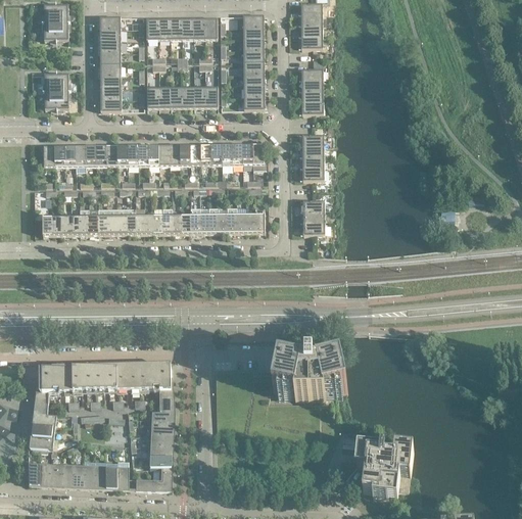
[(55,22),(55,2),(51,2),(51,5),(43,5),(44,22),(55,22)]
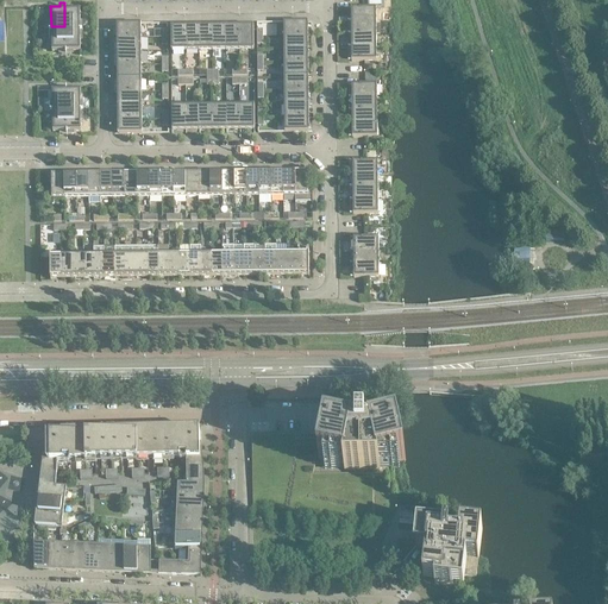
[(79,26),(79,6),(69,6),(69,2),(64,2),(64,26),(79,26)]
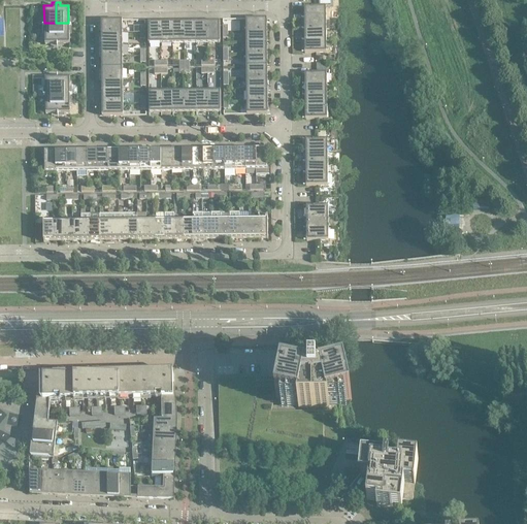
[(325,15),(325,4),(303,4),(300,4),(300,12),(301,12),(301,15),(325,15)]
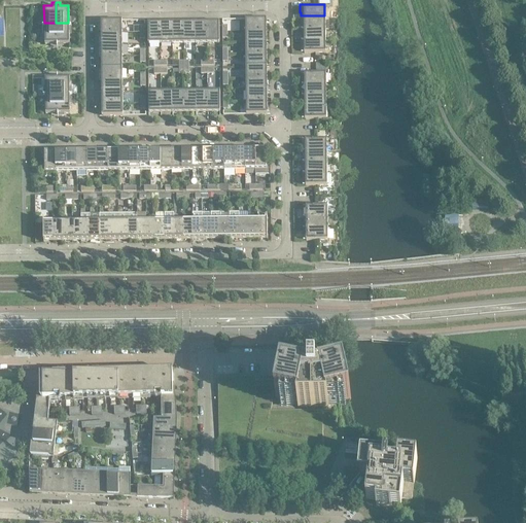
[(266,28),(266,15),(244,15),(244,28),(266,28)]
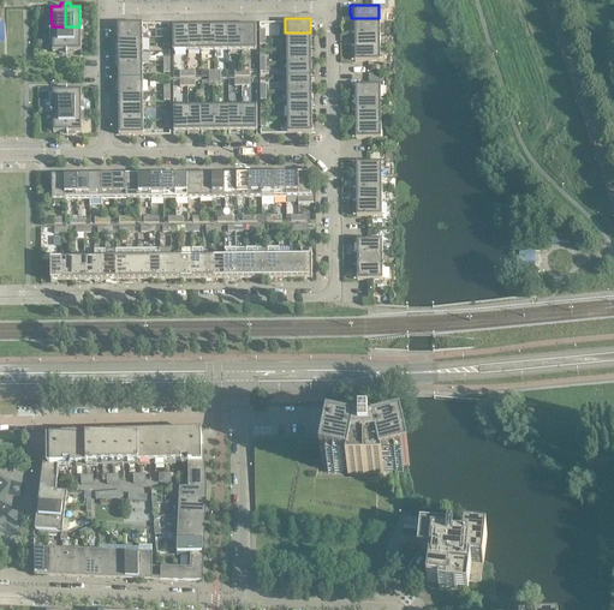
[(379,31),(379,18),(351,18),(351,23),(350,23),(350,31),(379,31)]
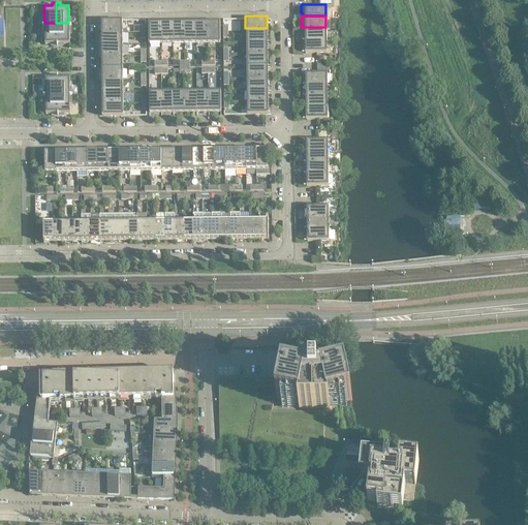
[(122,30),(121,18),(100,18),(100,30),(122,30)]
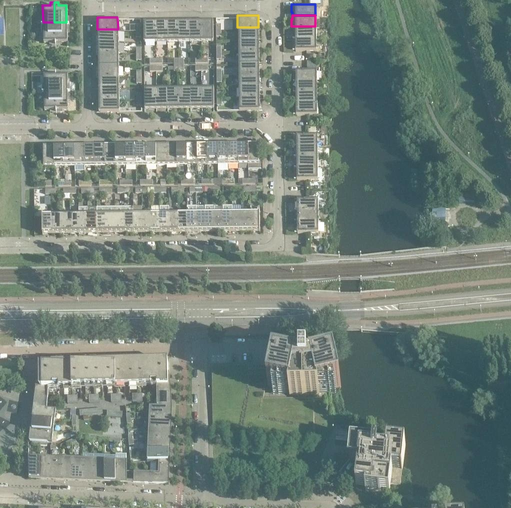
[(178,39),(177,20),(177,18),(166,19),(166,20),(166,39),(178,39)]
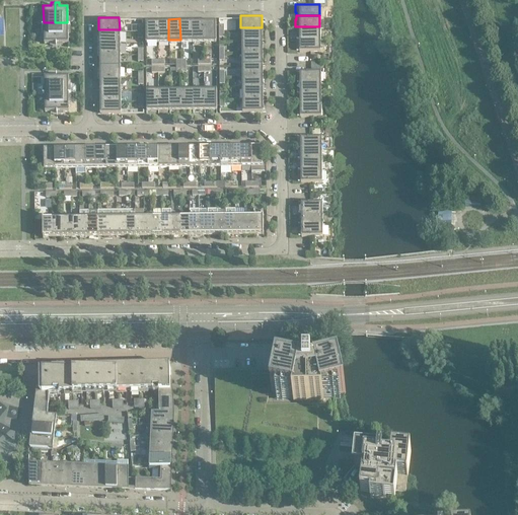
[(192,40),(192,20),(192,18),(179,18),(179,20),(180,40),(192,40)]
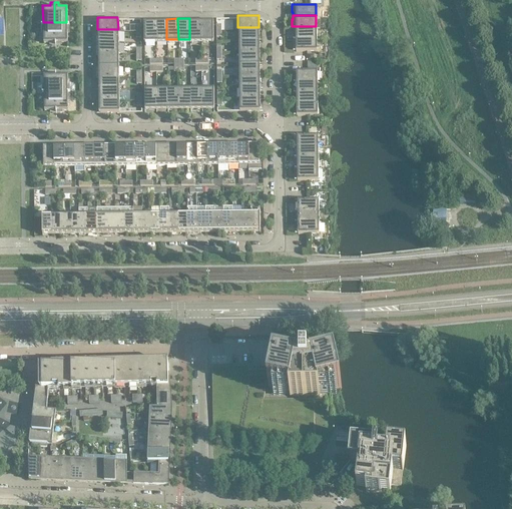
[(200,39),(200,19),(200,18),(189,18),(189,20),(189,39),(200,39)]
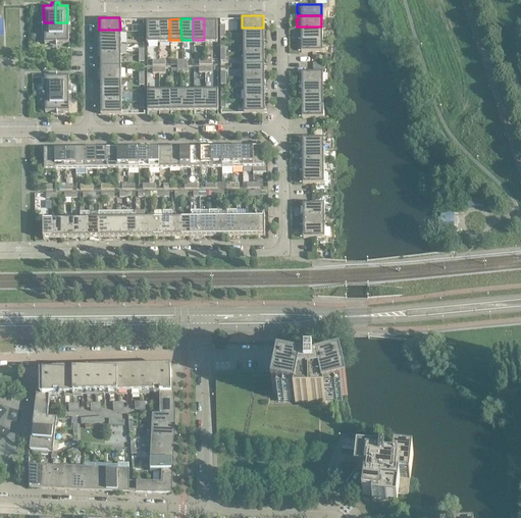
[(216,40),(216,19),(216,18),(204,18),(204,19),(204,40),(216,40)]
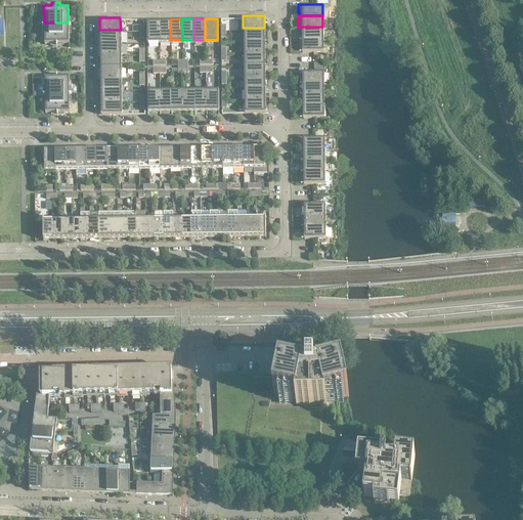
[(159,40),(159,20),(159,19),(146,19),(146,40),(159,40)]
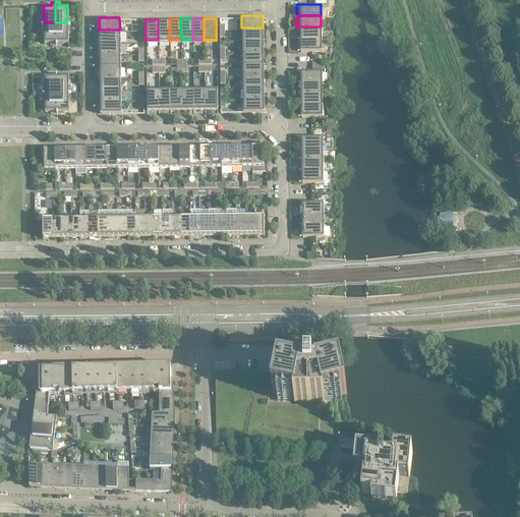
[(169,40),(169,20),(169,19),(158,19),(158,20),(158,40),(169,40)]
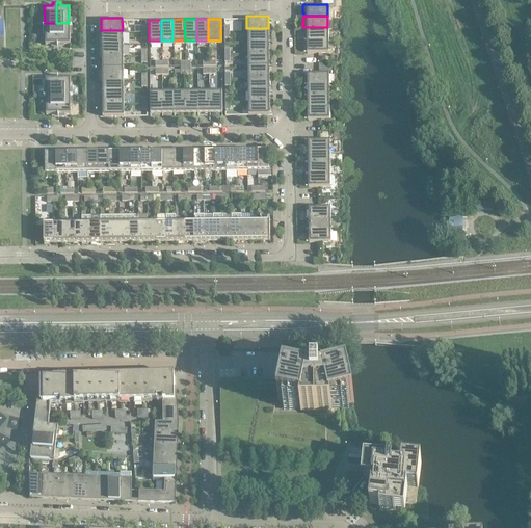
[(57,44),(56,23),(45,23),(45,42),(53,42),(53,44),(57,44)]
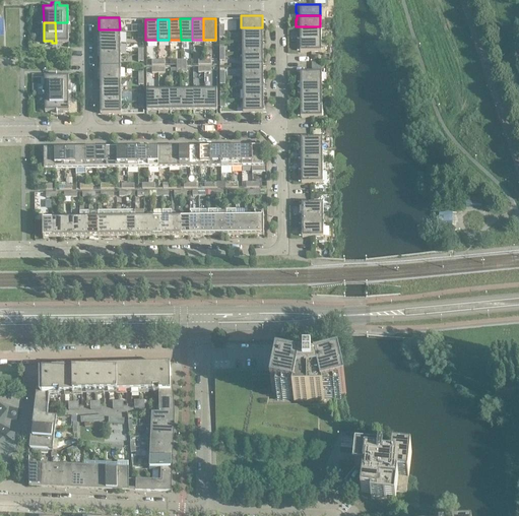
[(68,41),(67,22),(55,22),(56,43),(60,43),(60,41),(68,41)]
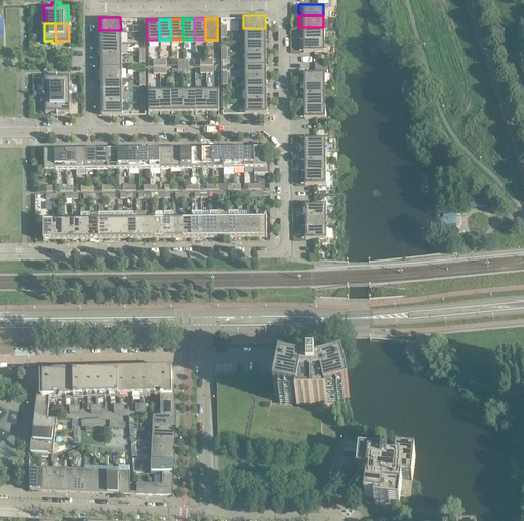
[(323,38),(323,27),(298,27),(299,34),(299,38),(323,38)]
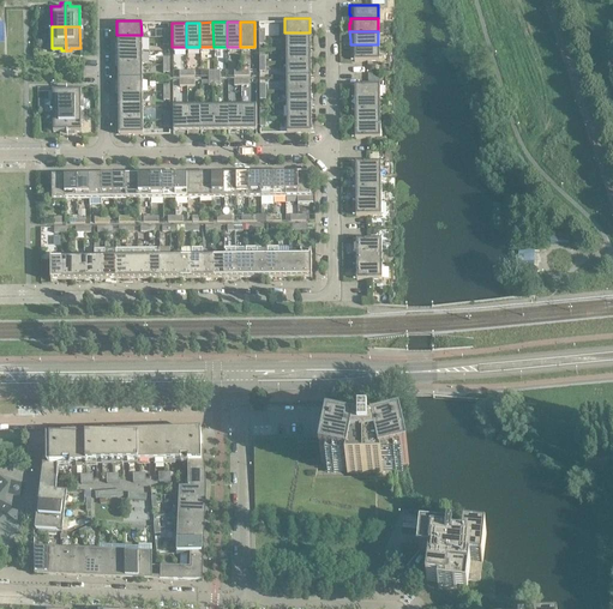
[(310,47),(310,32),(284,32),(286,47),(310,47)]
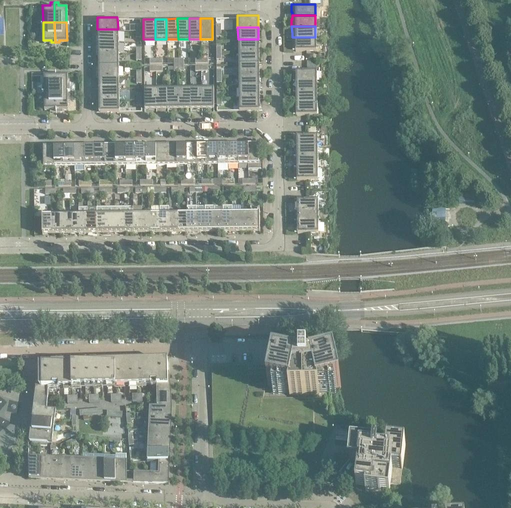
[(118,40),(118,29),(97,29),(97,40),(118,40)]
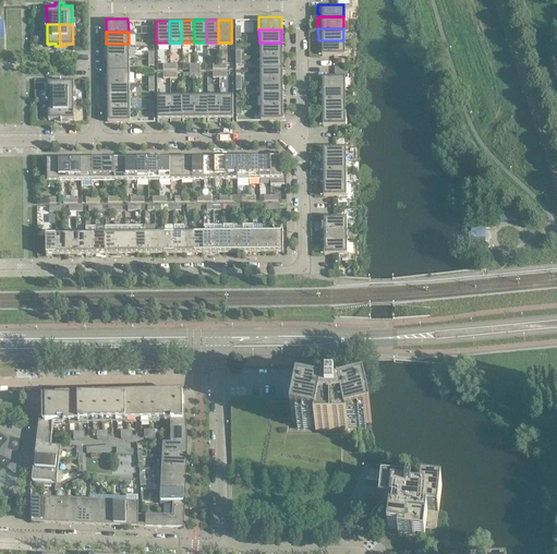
[(344,52),(343,40),(318,40),(318,45),(318,52),(321,52),(344,52)]
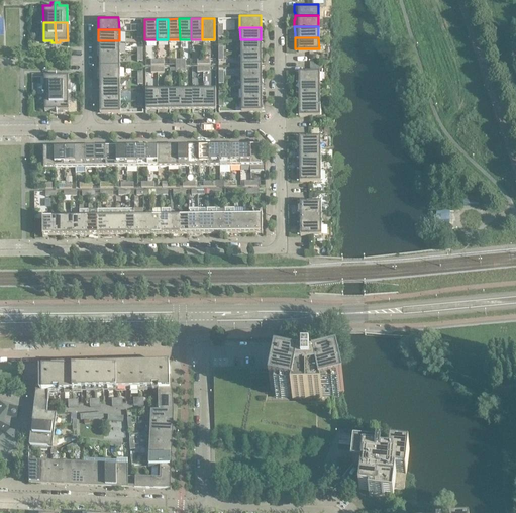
[(261,50),(261,39),(240,39),(240,50),(261,50)]
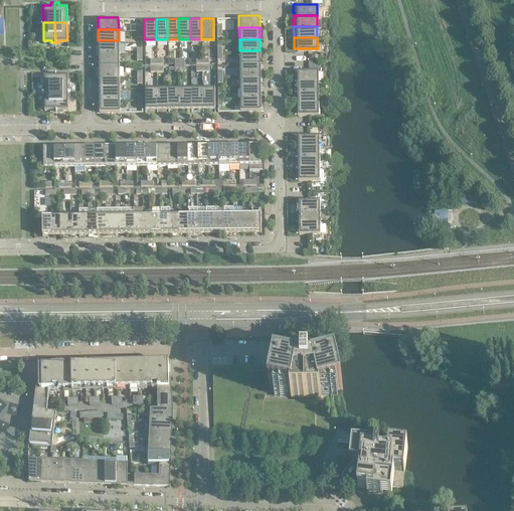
[(119,51),(119,40),(98,40),(98,52),(119,51)]
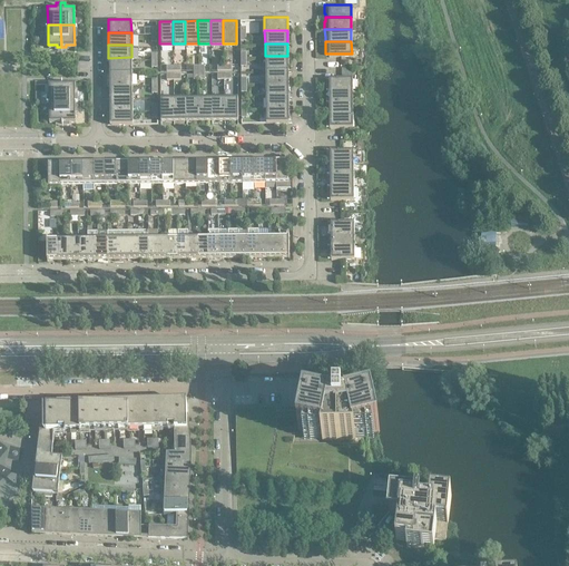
[(287,68),(287,56),(265,56),(265,69),(287,68)]
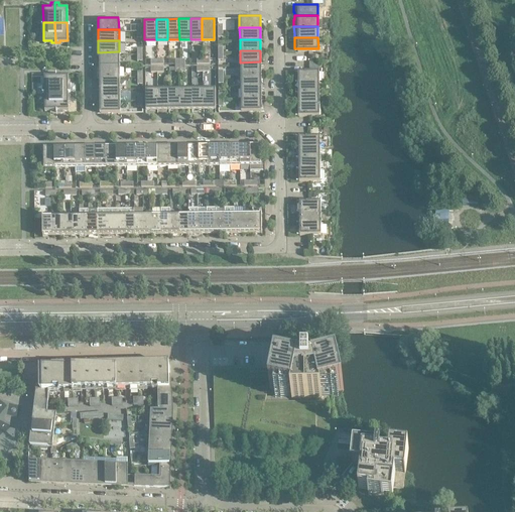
[(119,64),(119,51),(98,52),(98,64),(119,64)]
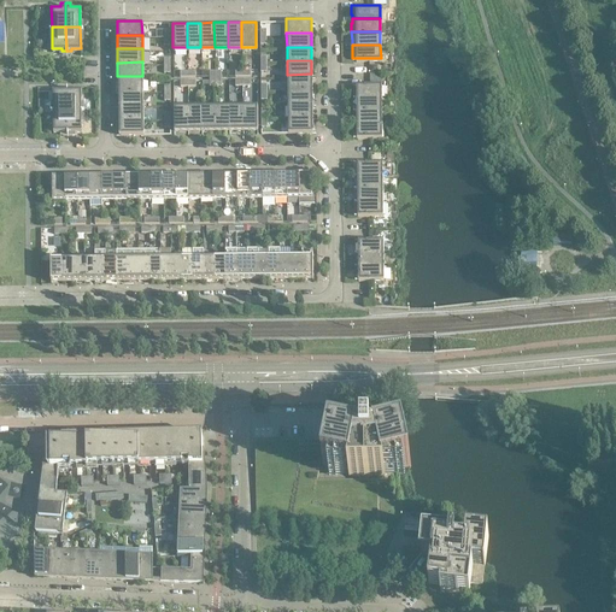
[(312,88),(311,74),(287,75),(287,88),(312,88)]
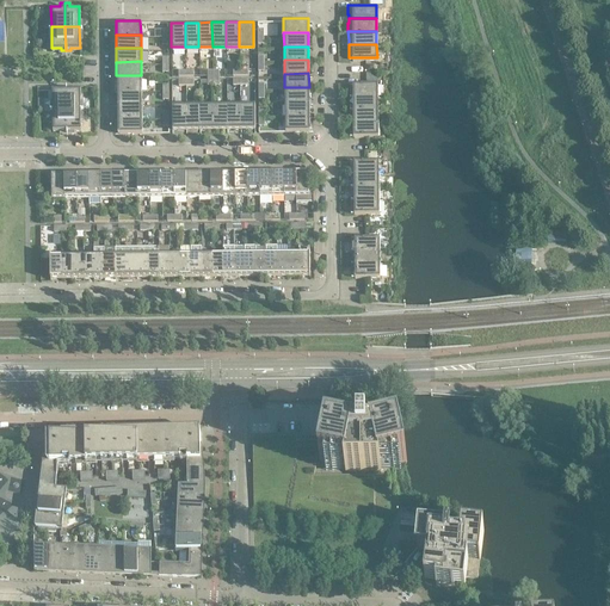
[(141,88),(141,75),(116,75),(117,90),(141,88)]
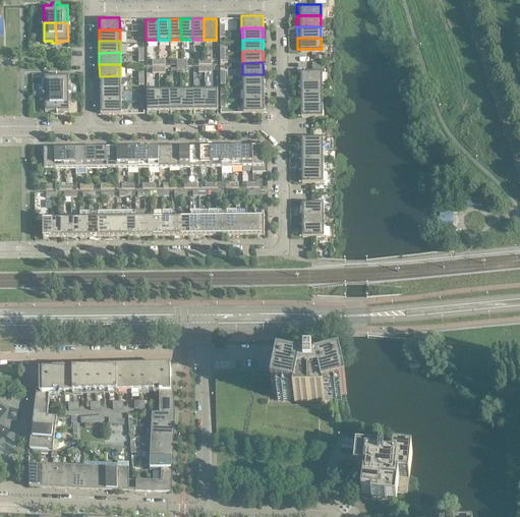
[(322,81),(322,69),(297,69),(297,77),(297,81),(322,81)]
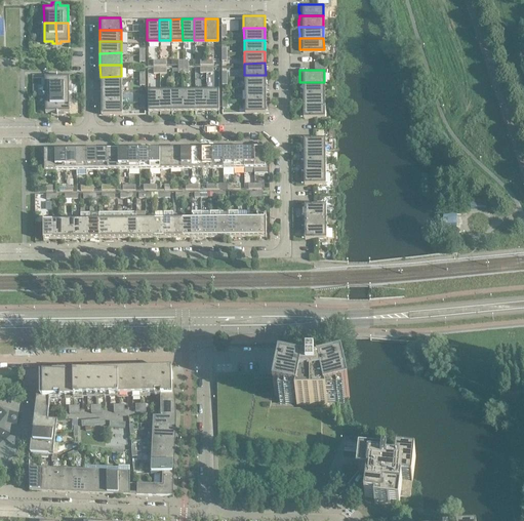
[(56,92),(56,72),(52,72),(52,74),(44,75),(44,92),(56,92)]
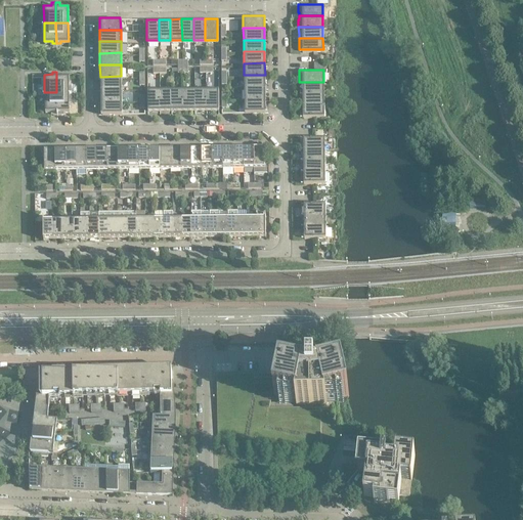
[(69,92),(69,74),(60,74),(60,72),(56,72),(56,92),(69,92)]
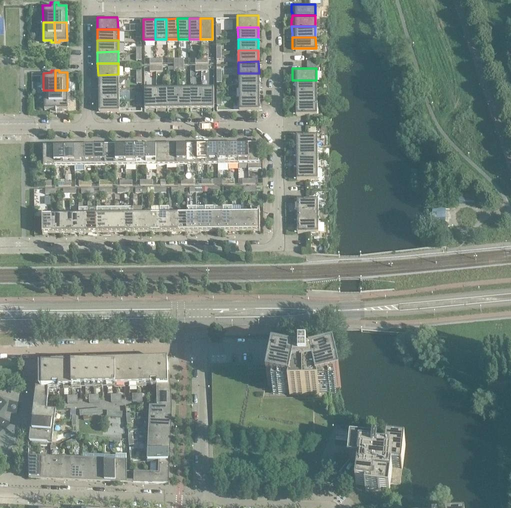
[(259,84),(259,73),(238,73),(238,85),(259,84)]
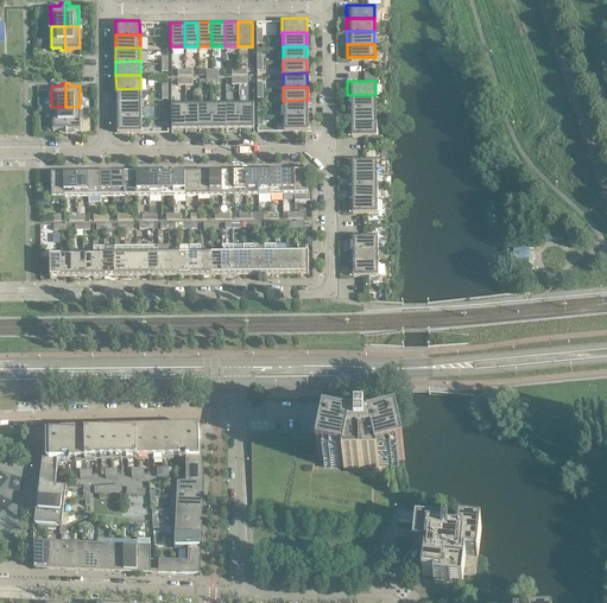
[(140,102),(140,88),(117,89),(117,102),(140,102)]
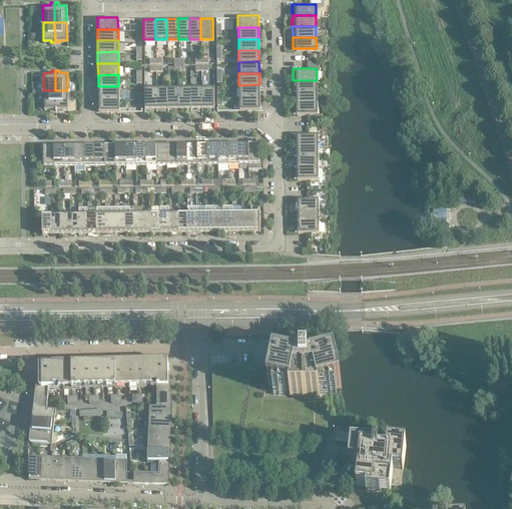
[(317,90),(317,80),(293,80),(293,84),(293,91),(317,90)]
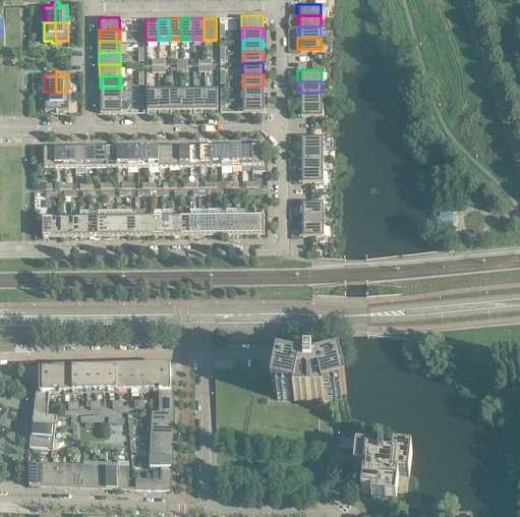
[(264,98),(264,85),(242,87),(242,98),(264,98)]
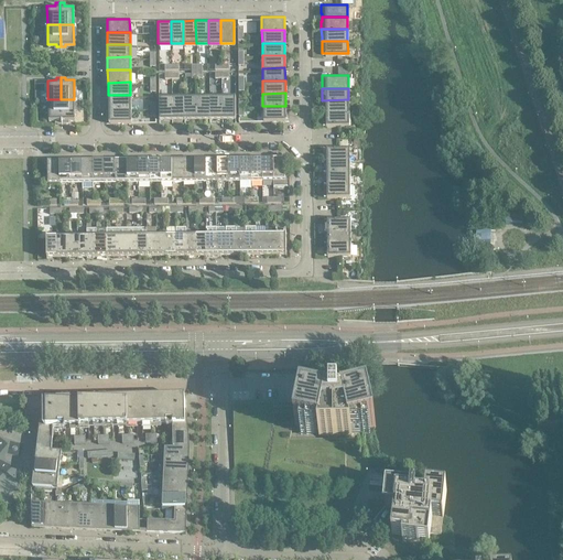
[(209,117),(209,94),(196,95),(196,117),(209,117)]
